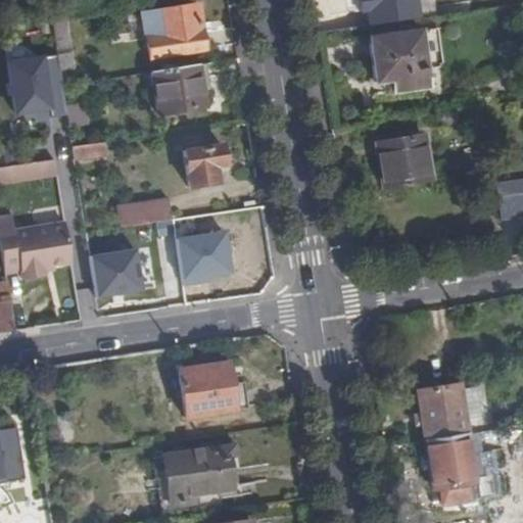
[(197,3),(155,9),(159,35),(147,37),(150,56),(204,47),(197,3)]
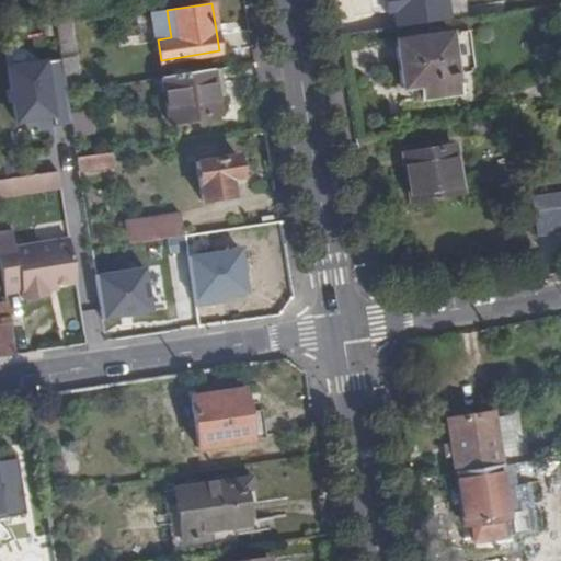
[(57,22),(60,55),(76,54),(73,21),(57,22)]
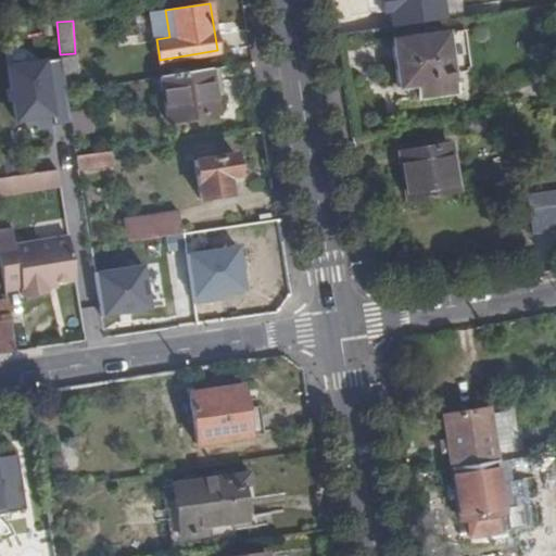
[(412,103),(446,98),(437,37),(386,45),(392,93),(408,90),(412,103)]
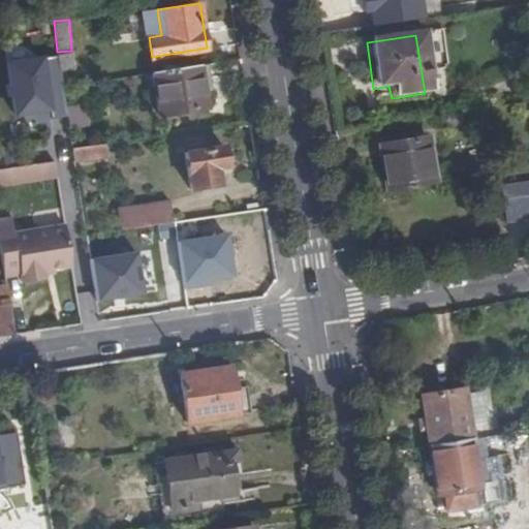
[(60,55),(8,57),(10,117),(62,115),(60,55)]
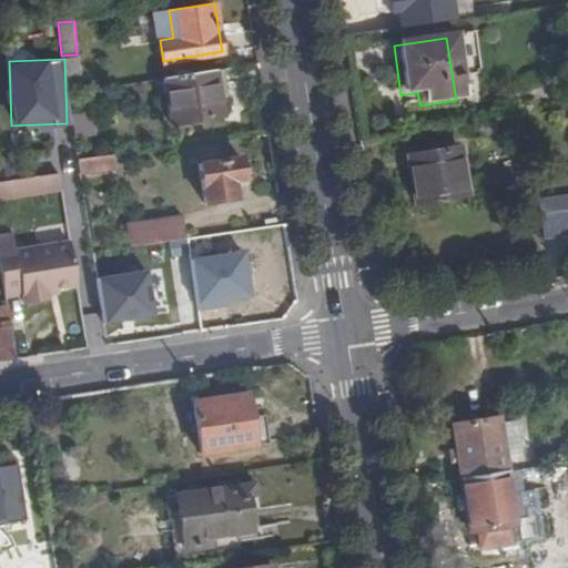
[(221,68),(212,69),(216,97),(225,95),(221,68)]
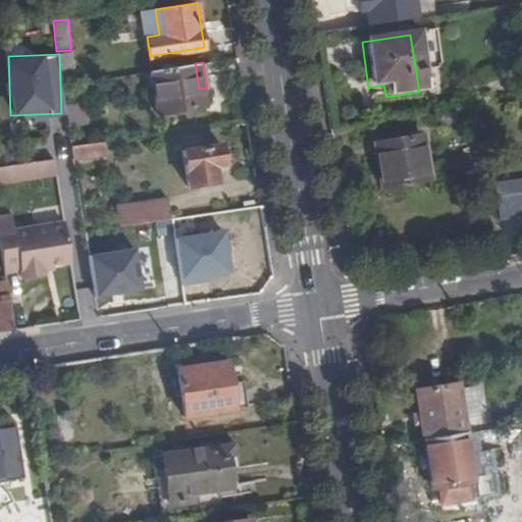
[(199,89),(195,63),(149,69),(155,111),(201,105),(199,89)]
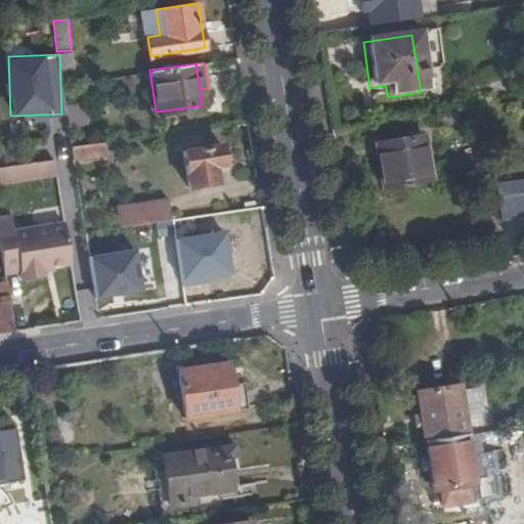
[(87,99),(64,103),(69,125),(90,121),(87,99)]
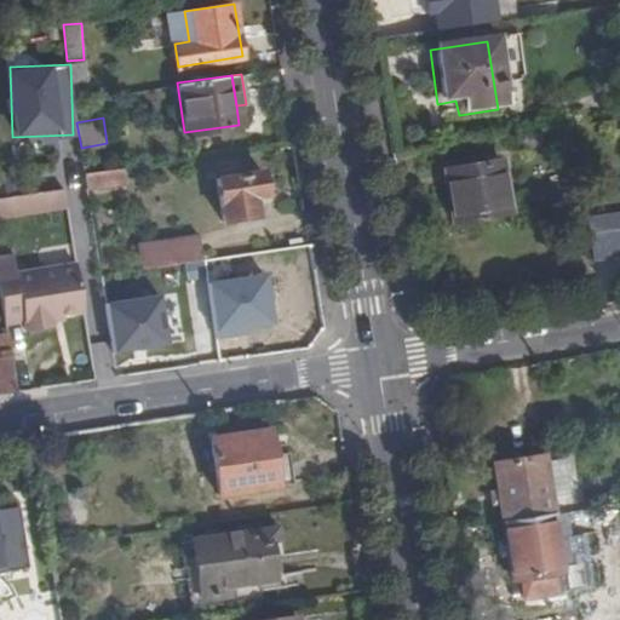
[(127,176),(125,164),(85,170),(87,182),(127,176)]
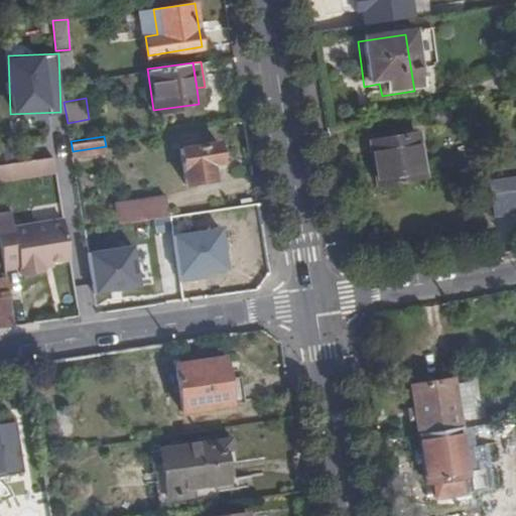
[(369,154),(374,187),(424,179),(416,137),(389,140),(390,151),(369,154)]
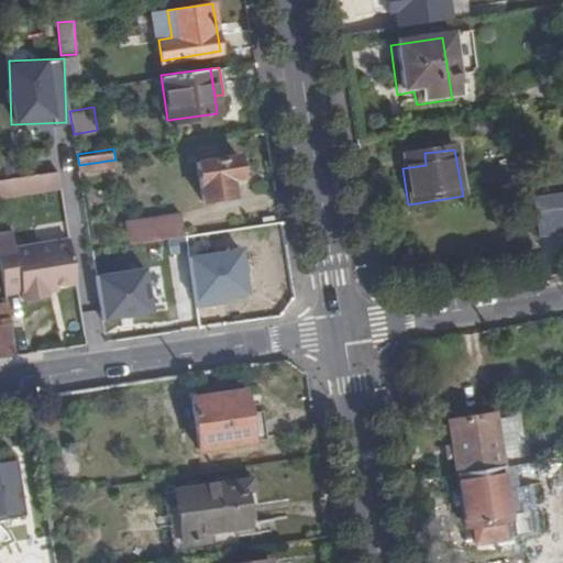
[(238,155),(196,163),(202,201),(233,197),(230,178),(242,177),(238,155)]
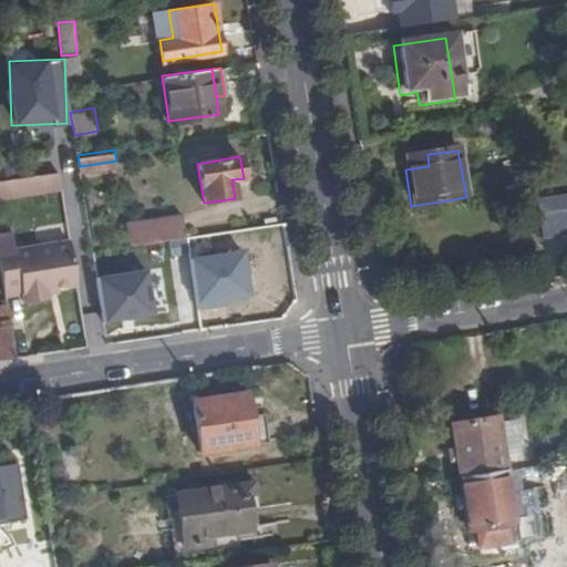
[(58,181),(0,187),(0,204),(27,202),(26,193),(28,193),(32,194),(57,191),(59,186),(58,181)]
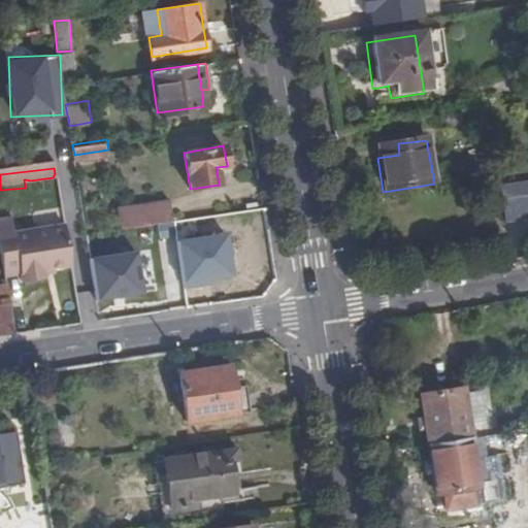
[(527,180),(495,186),(497,200),(527,195),(527,180)]
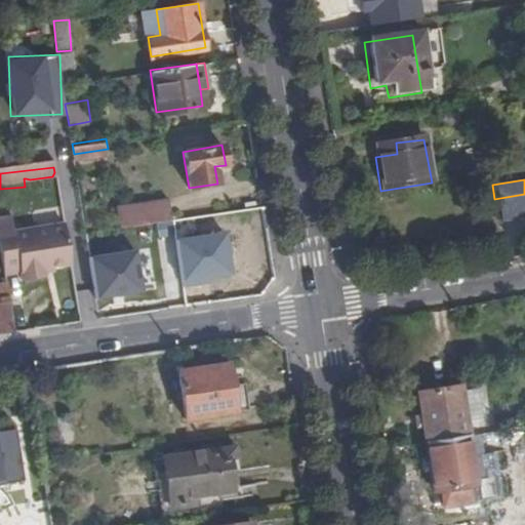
[(524,194),(494,199),(497,221),(524,217),(524,194)]
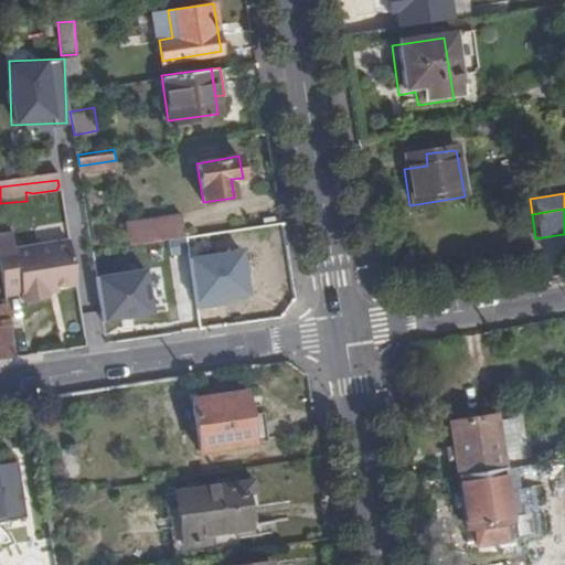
[(123,225),(126,251),(181,241),(178,215),(123,225)]
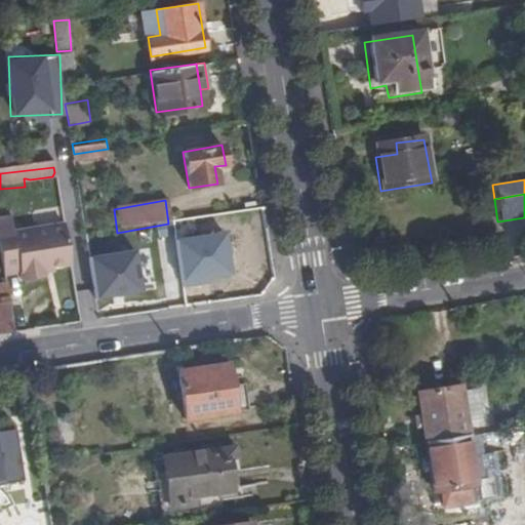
[(524,218),(505,221),(507,238),(524,235),(524,218)]
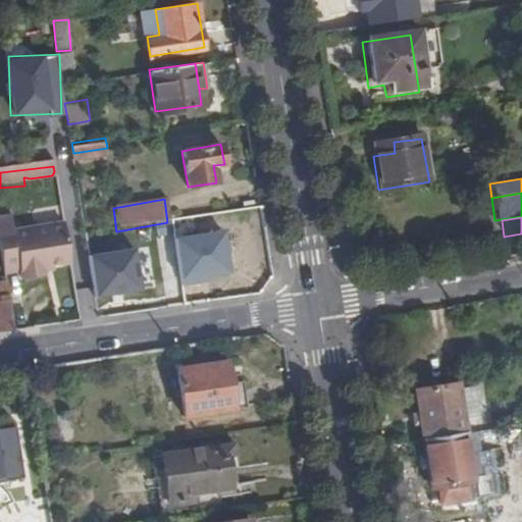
[(12,221),(0,223),(0,228),(8,274),(22,272),(24,280),(45,277),(44,269),(71,264),(65,229),(14,238),(12,221)]
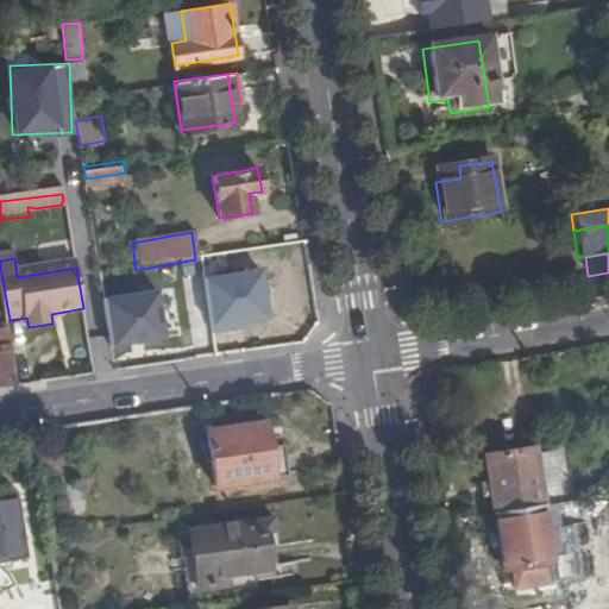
[(203,277),(212,331),(272,321),(264,267),(203,277)]
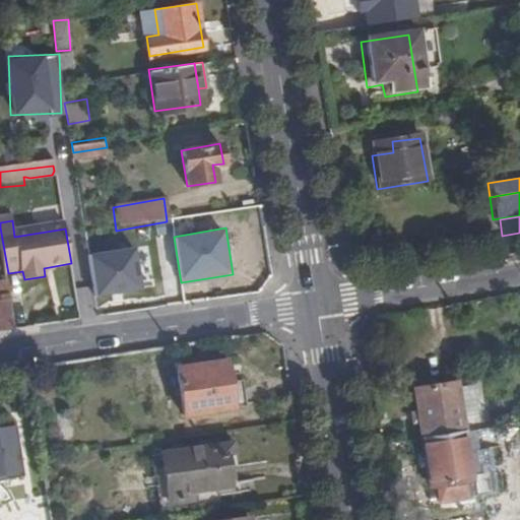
[(87,255),(96,298),(144,287),(134,245),(87,255)]
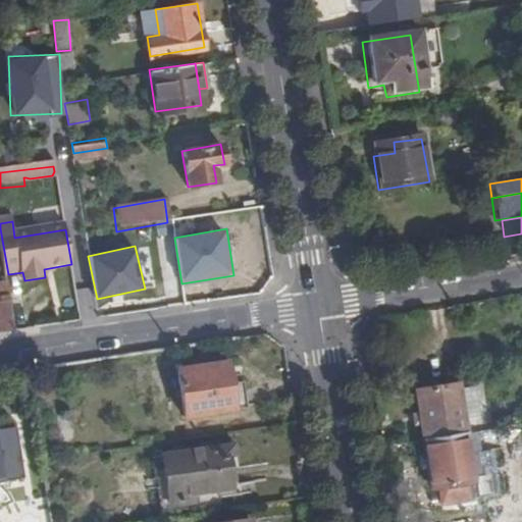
[(0,285),(0,333),(17,331),(9,284),(0,285)]
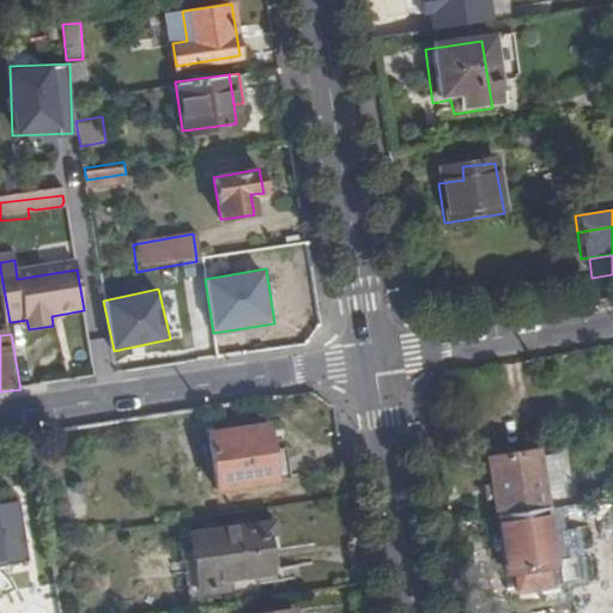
[(267,428),(211,436),(220,491),(277,481),(267,428)]
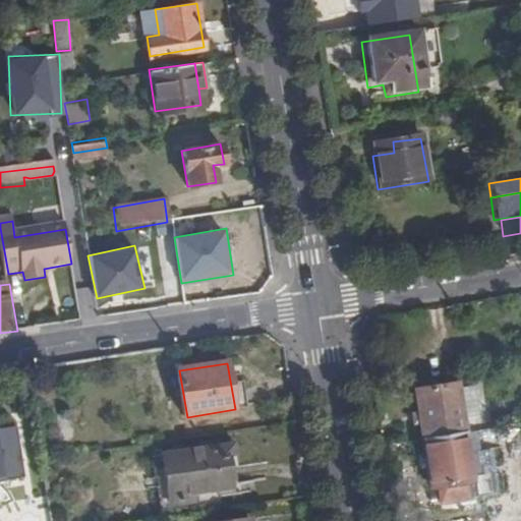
[(474,383),(458,386),(463,414),(479,412),(474,383)]
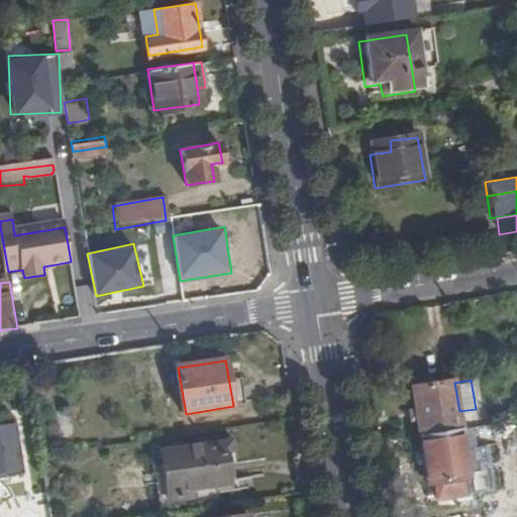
[(413,389),(421,437),(462,431),(459,411),(454,383),(413,389)]
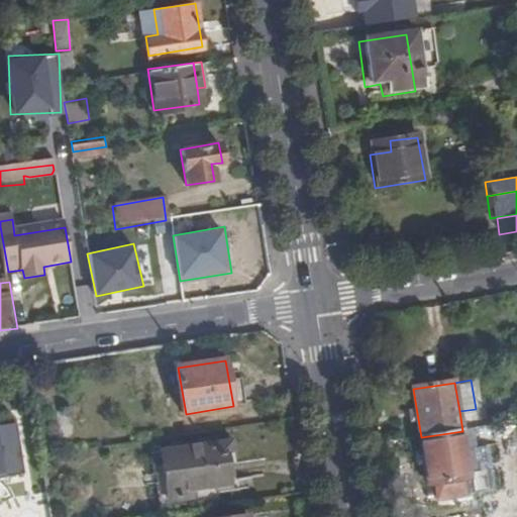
[(0,417),(0,472),(18,470),(9,416),(0,417)]
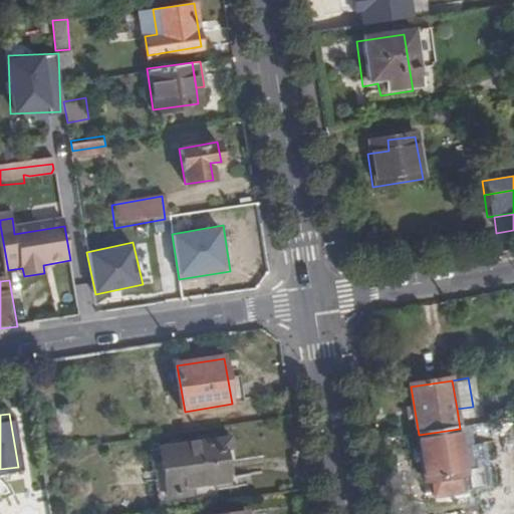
[(471,427),(460,429),(468,475),(479,474),(471,427)]
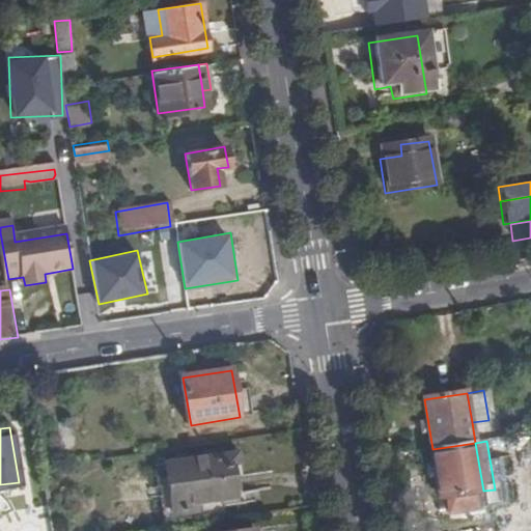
[(483,491),(475,443),(432,449),(440,498),(449,497),(451,512),(481,508),(479,492),(483,491)]
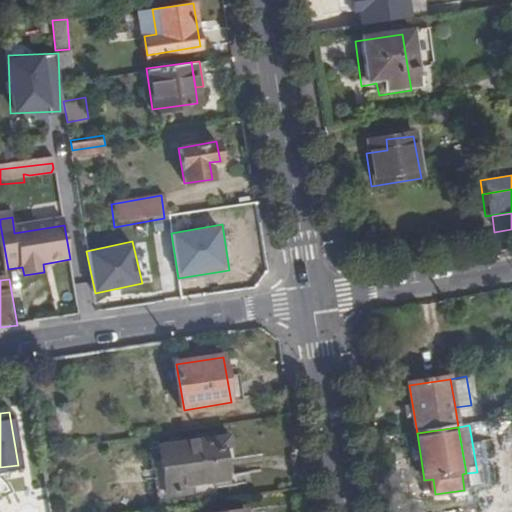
[(229,438),(158,449),(166,500),(194,496),(192,486),(227,481),(225,461),(233,459),(229,438)]
